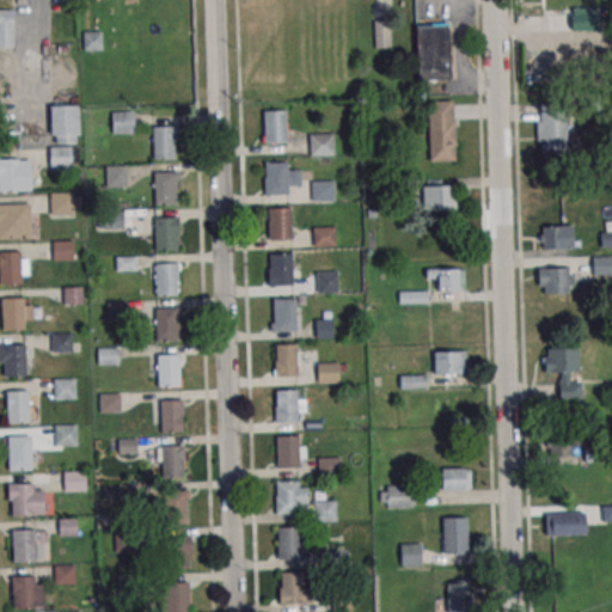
[(0,47),(12,47),(12,8),(0,8),(0,47)]
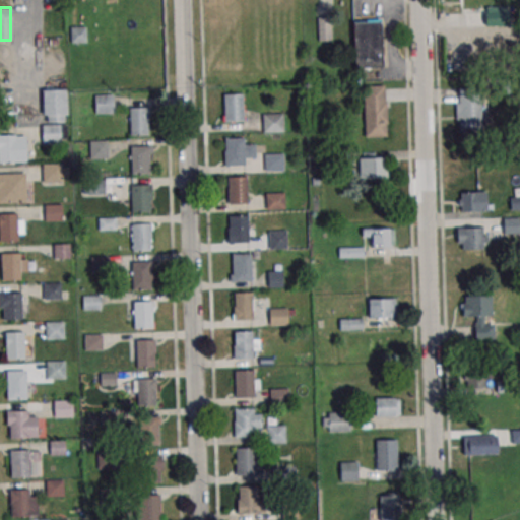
[(332,41),(332,17),(317,17),(317,41),(332,41)]
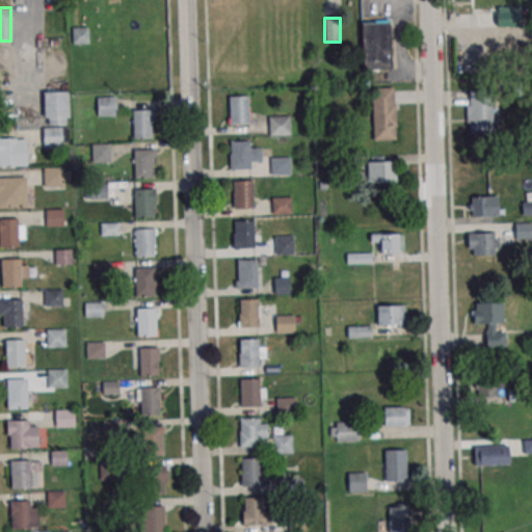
[(362,23),(390,23),(391,70),(363,71),(362,23)]
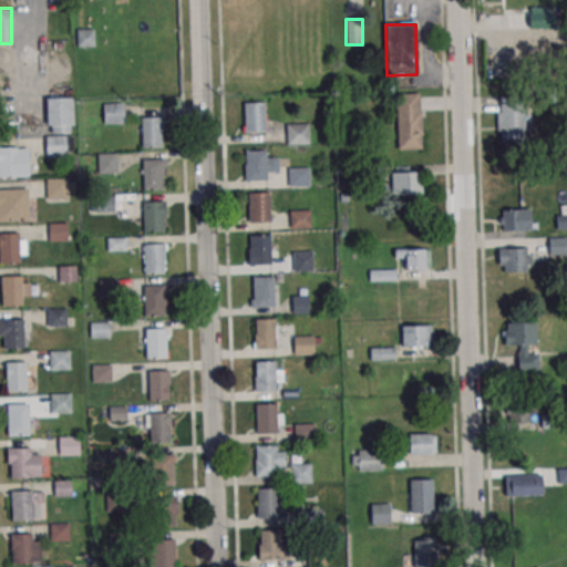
[(78,45),(93,45),(93,30),(78,30),(78,45)]
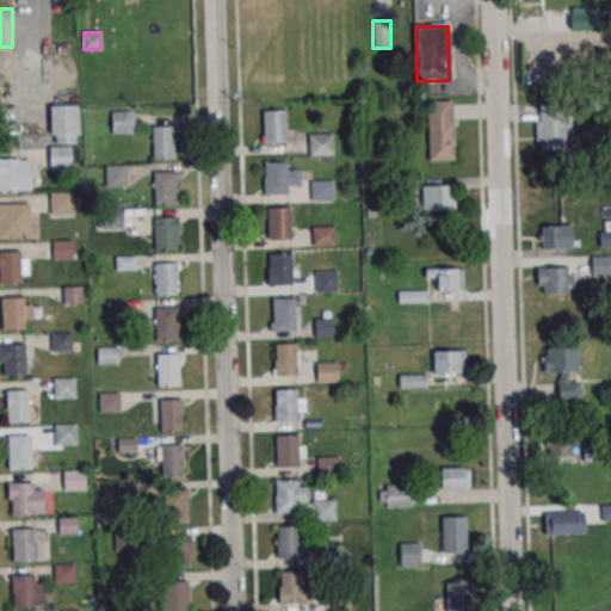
[(427,102),(429,162),(454,161),(454,147),(455,147),(455,121),(451,121),(451,102),(427,102)]
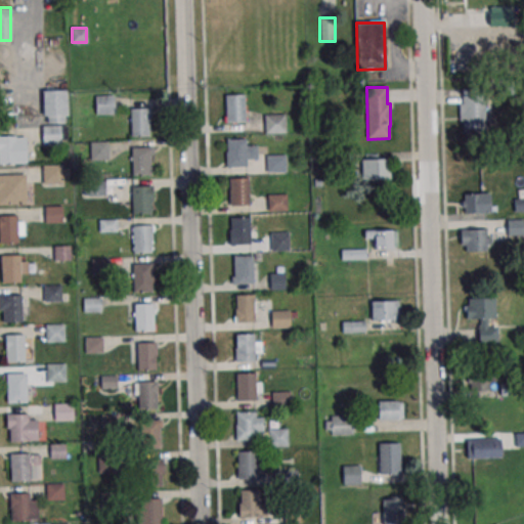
[(462,90),(484,89),(486,135),(464,136),(463,121),(460,121),(459,104),(462,104),(462,90)]
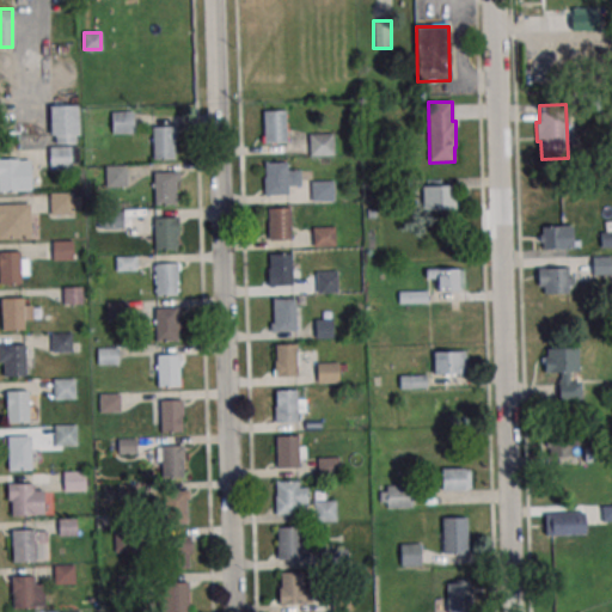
[(79,144),(79,105),(50,105),(50,144),(79,144)]
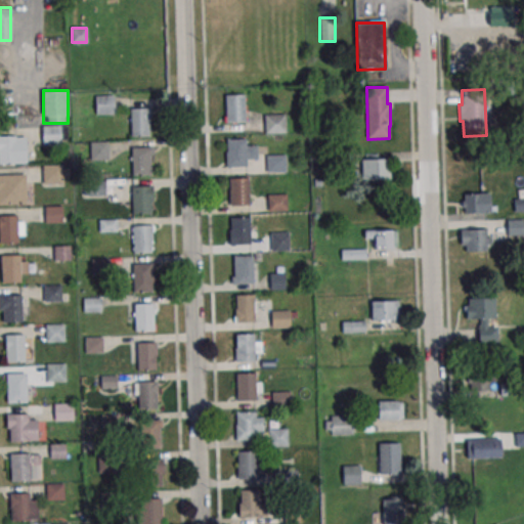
[(95,97),(115,96),(116,115),(96,116),(95,97)]
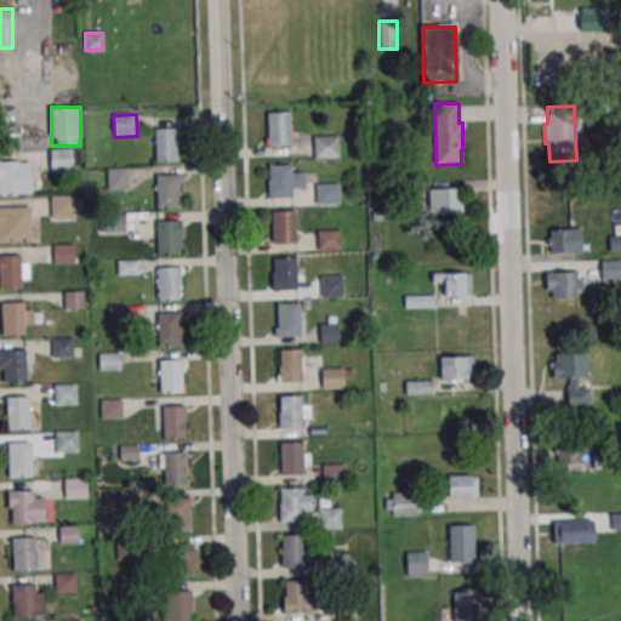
[(267,115),(290,114),(291,147),(268,147),(267,115)]
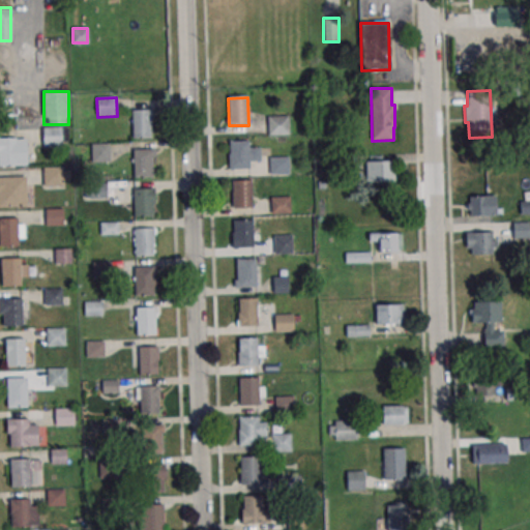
[(133,112),(151,111),(152,139),(133,140),(133,112)]
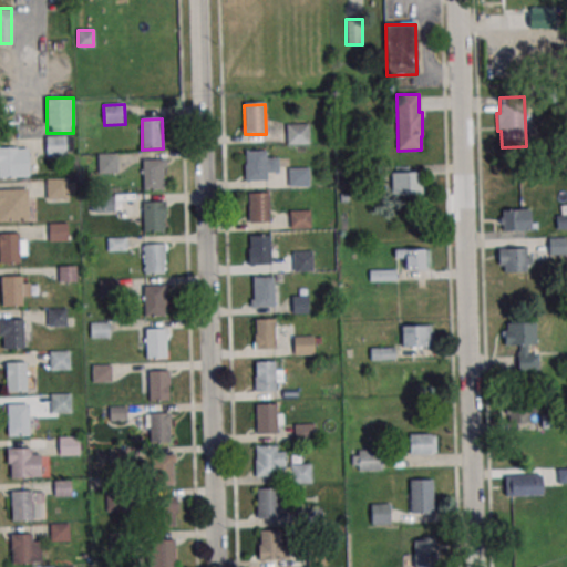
[(287,125),(308,125),(309,145),(287,145),(287,125)]
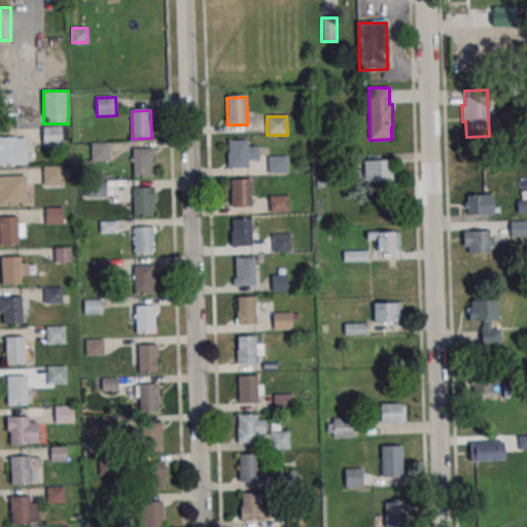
[(41,129),(61,128),(62,146),(42,147),(41,129)]
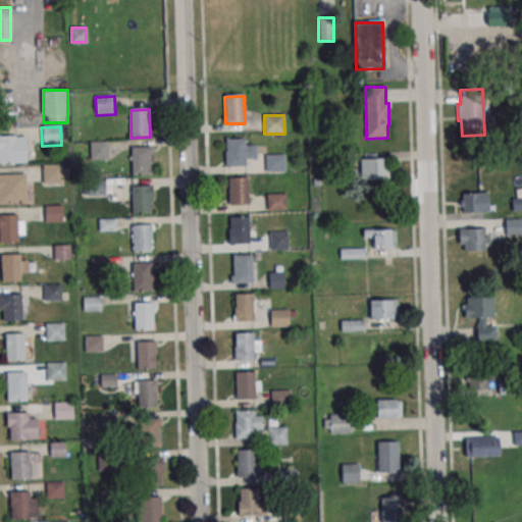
[(0,137),(27,137),(27,164),(0,164),(0,137)]
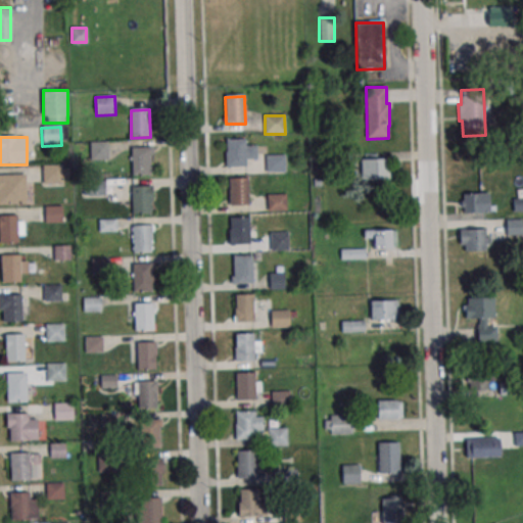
[(227,141),(245,140),(246,168),(227,169),(227,141)]
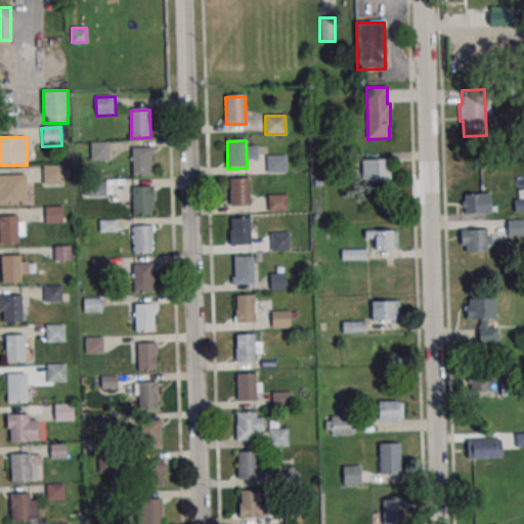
[(89,143),(108,142),(110,161),(90,162),(89,143)]
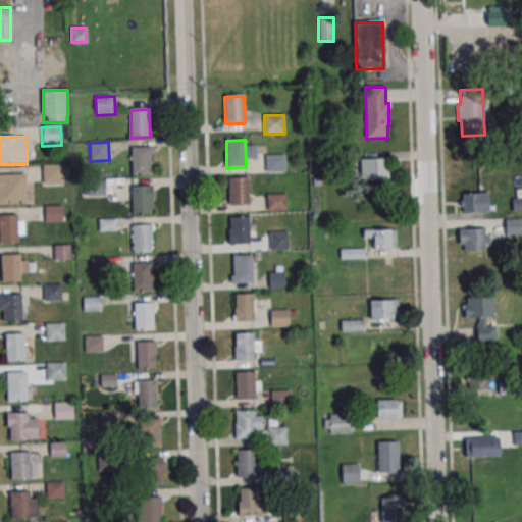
[(132,149),(150,148),(151,175),(132,175),(132,149)]
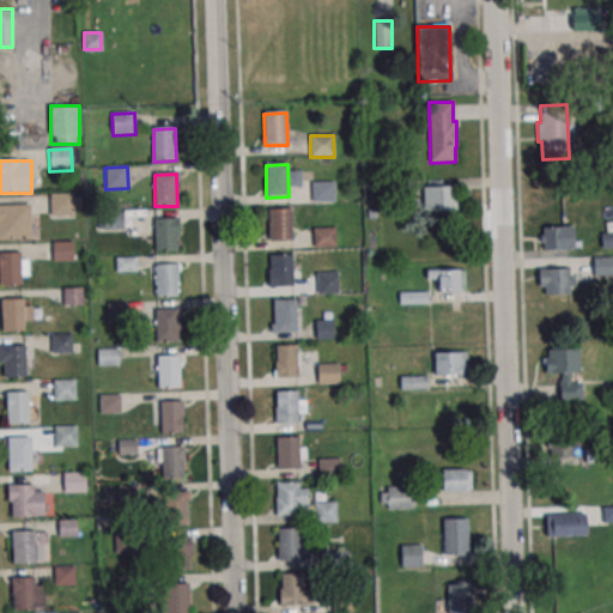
[(311,183),(335,183),(335,205),(311,205),(311,183)]
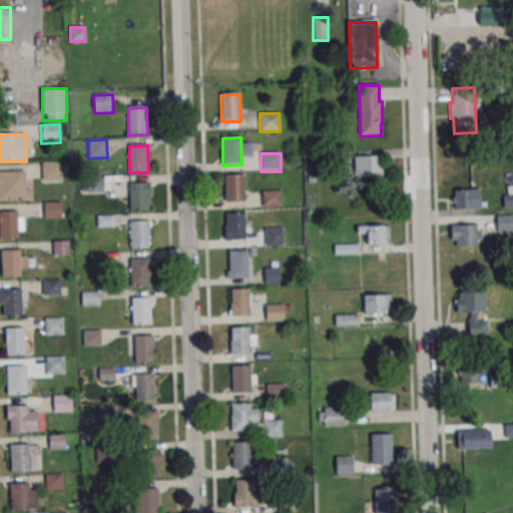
[(384,175),(384,155),(354,155),(354,175),(384,175)]
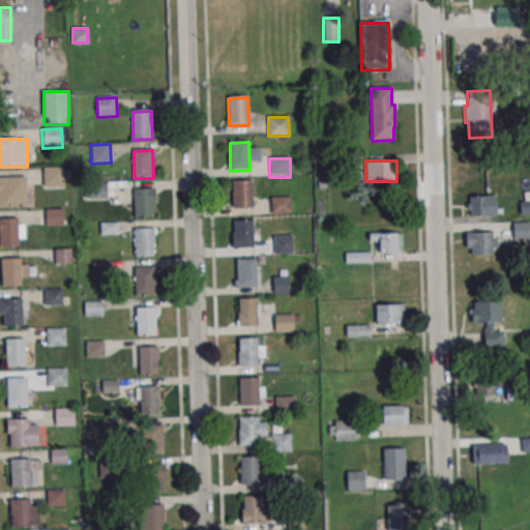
[(43,169),(63,169),(64,187),(45,187),(43,169)]
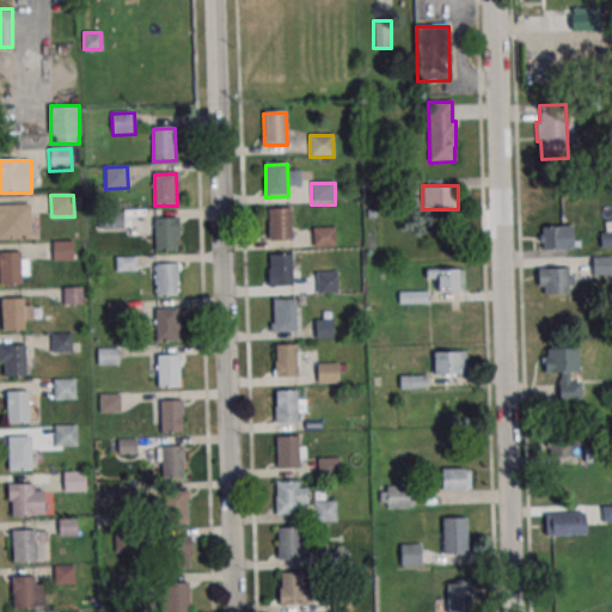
[(0,206),(30,206),(31,239),(0,239),(0,206)]
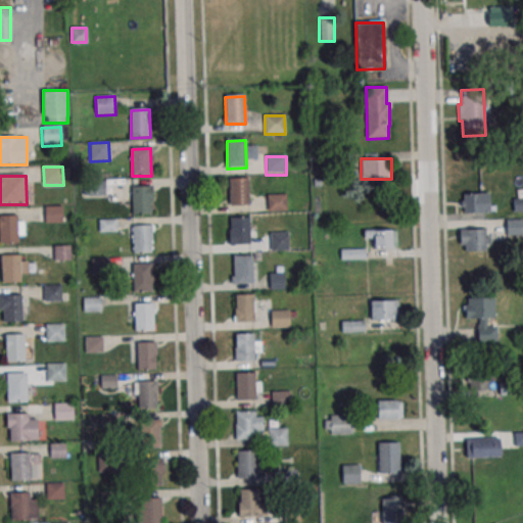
[(230,180),(249,179),(249,206),(231,207),(230,180)]
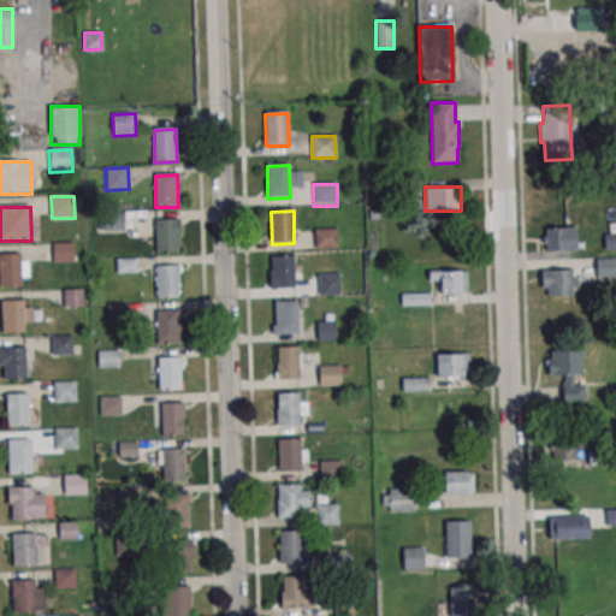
[(104,213),(125,213),(125,231),(104,232),(104,213)]
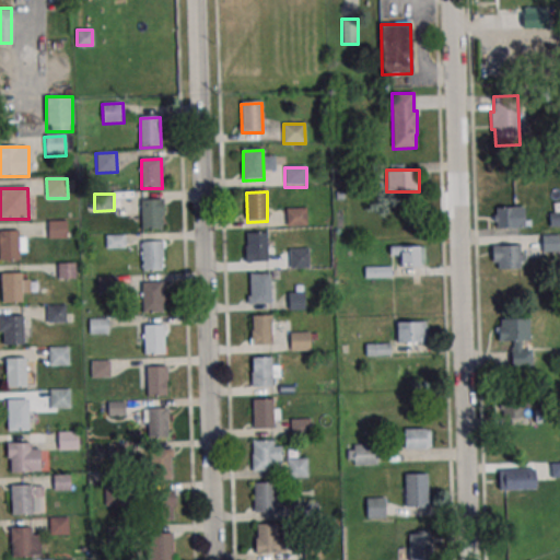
[(141,200),(162,199),(163,229),(142,230),(141,200)]
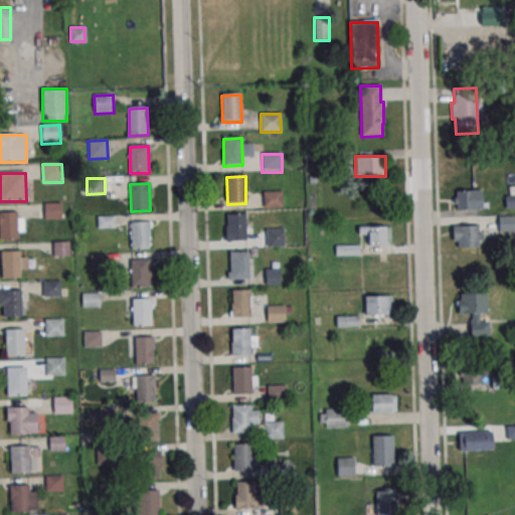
[(263,191),(283,191),(284,209),(264,209),(263,191)]
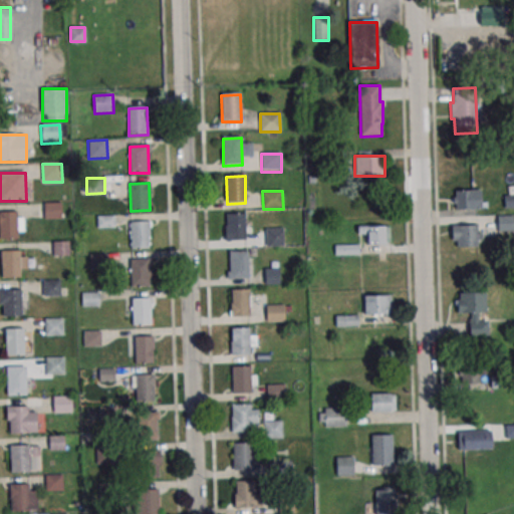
[(480,191),(481,210),(456,211),(455,192),(480,191)]
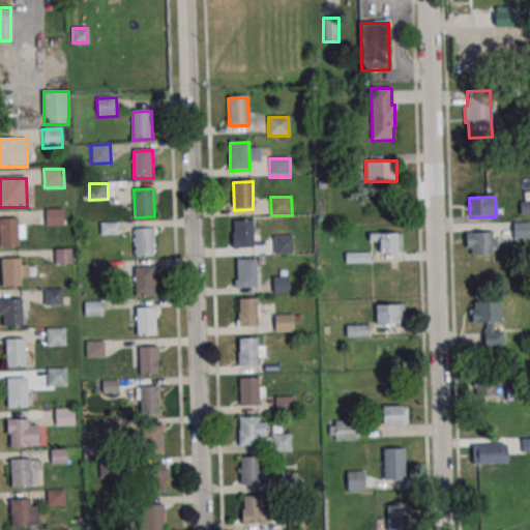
[(46,210),(63,210),(63,226),(47,227),(46,210)]
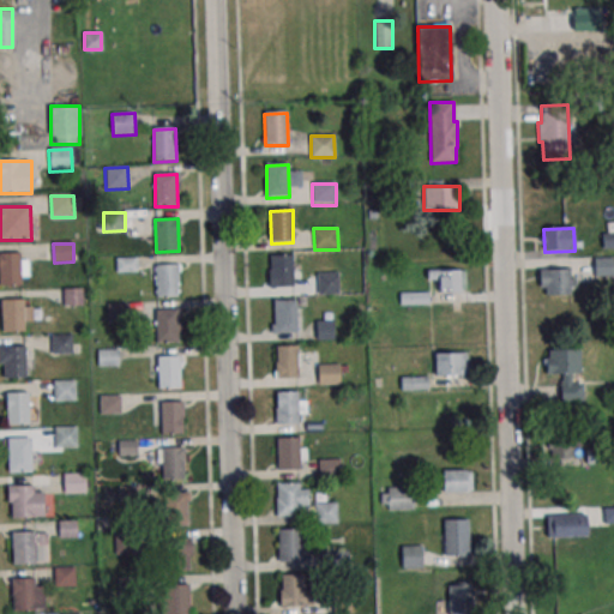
[(0,254),(20,254),(22,287),(0,287),(0,254)]
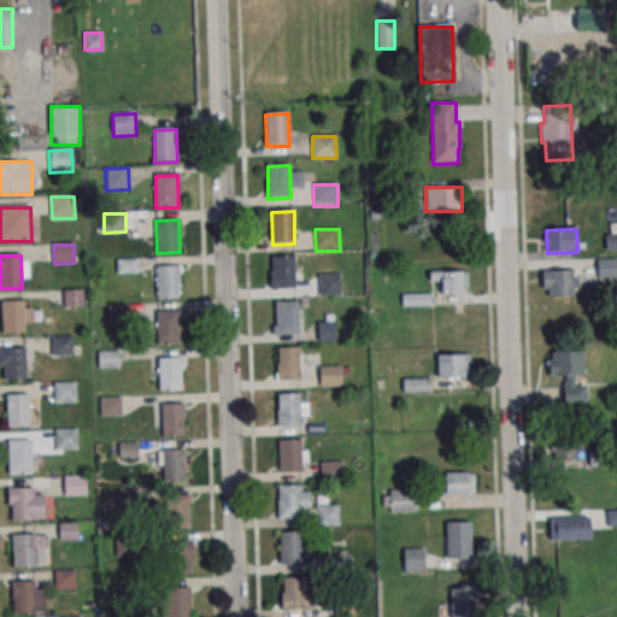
[(272,258),(294,258),(295,289),(272,291),(272,258)]
